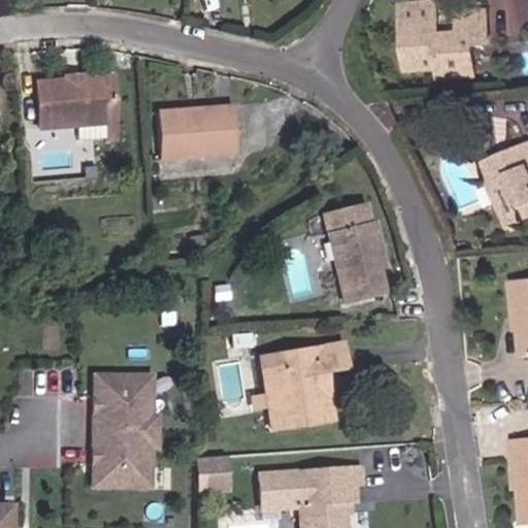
[(442,0),(403,0),(408,69),(440,67),(441,79),(482,77),(481,54),(498,54),(495,10),(460,10),(460,33),(447,32),(442,0)]
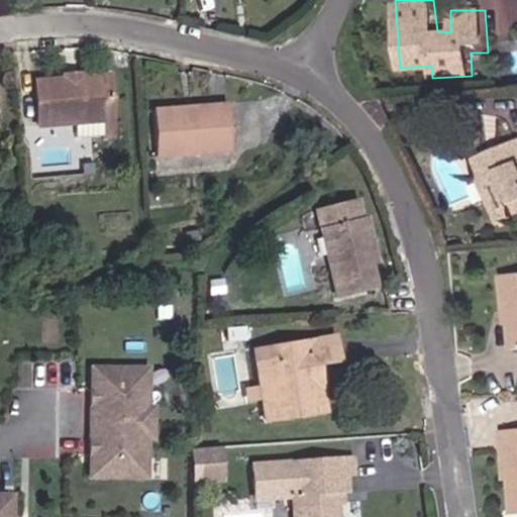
[(116,74),(37,77),(39,124),(117,121),(116,74)]
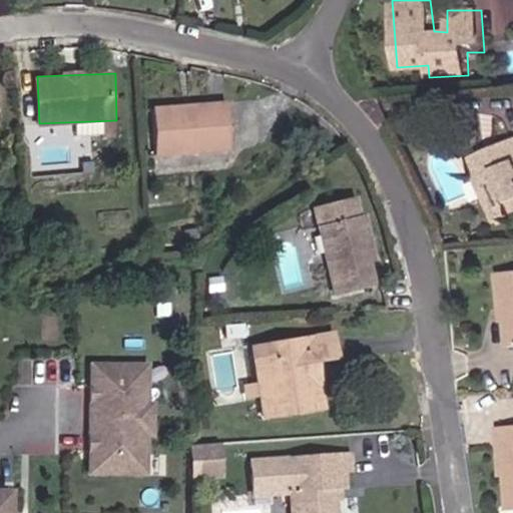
[(229,101),(155,106),(157,152),(235,148),(229,101)]
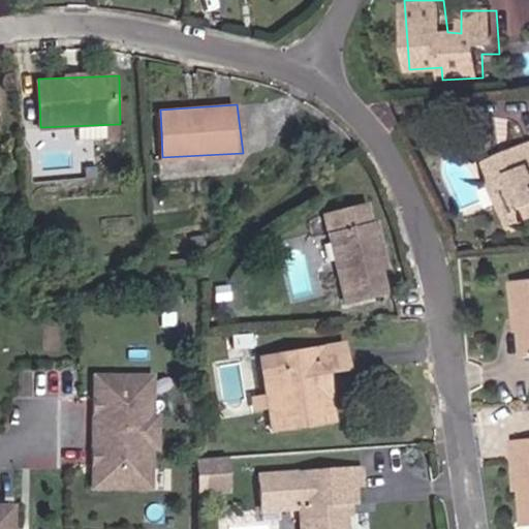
[(528,146),(496,160),(496,206),(503,204),(516,232),(528,225),(528,146)]
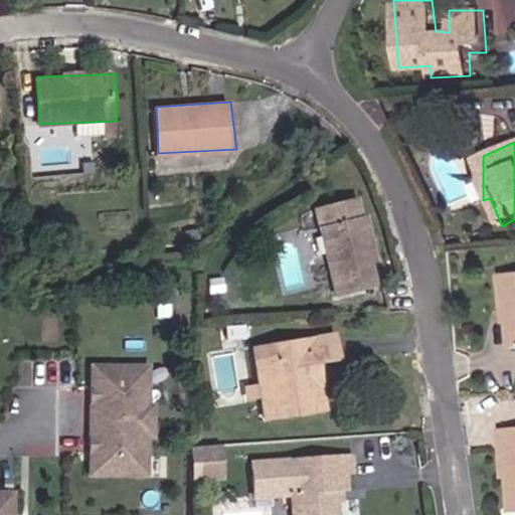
[(360,196),(313,207),(337,295),(382,286),(360,196)]
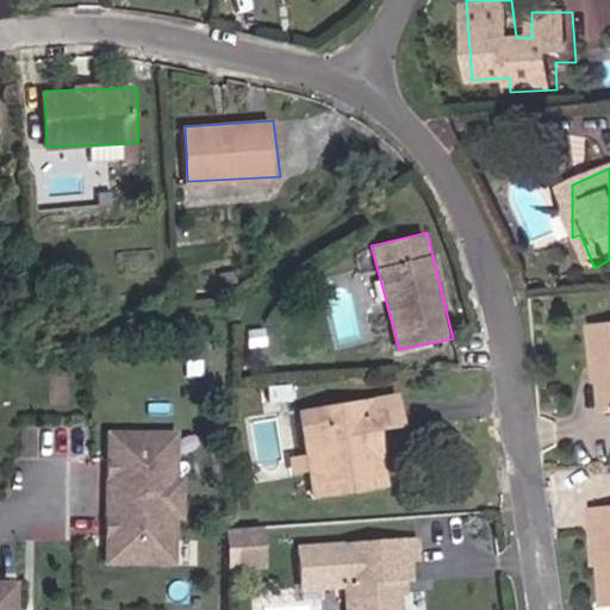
[(70,330),(92,329),(91,315),(70,316),(70,330)]
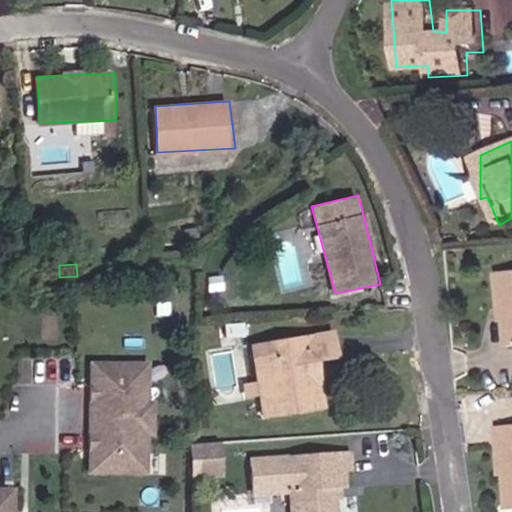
[(511,271),(503,271),(504,323),(510,323),(511,345),(511,271)]
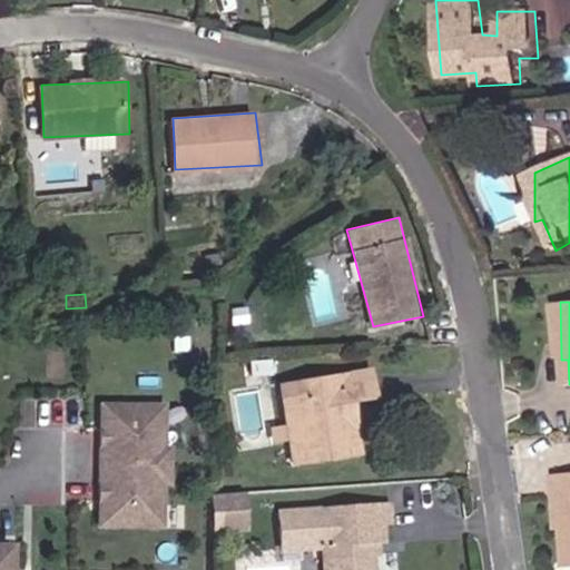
[(381,401),(374,366),(279,384),(294,465),(365,458),(359,404),(381,401)]
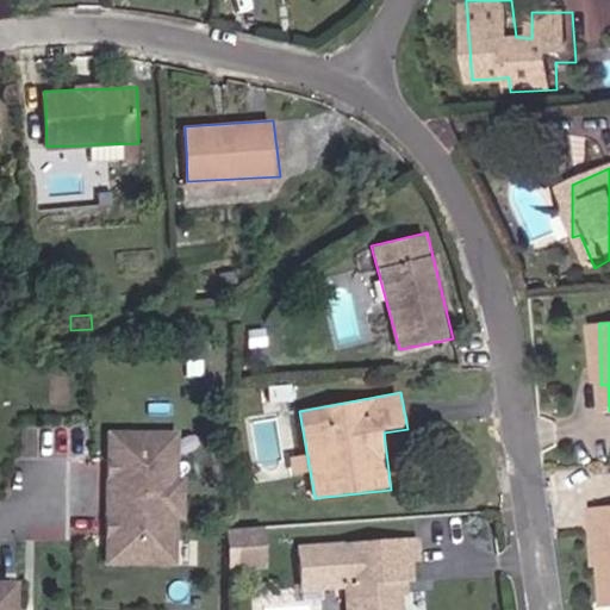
[(95,474),(95,450),(83,449),(83,474),(95,474)]
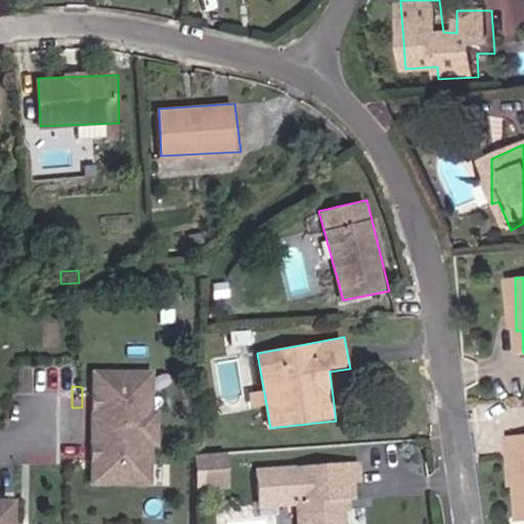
[(130,478),(130,408),(123,408),(123,387),(82,387),(82,407),(72,407),(72,426),(66,426),(66,460),(71,460),(71,478),(79,478),(78,498),(122,499),(122,478),(130,478)]
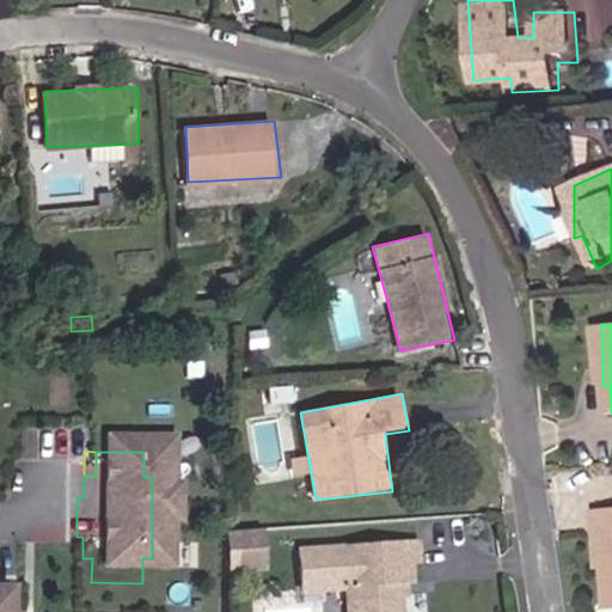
[(611,509),(597,510),(601,571),(609,571),(611,610),(611,609),(611,509)]
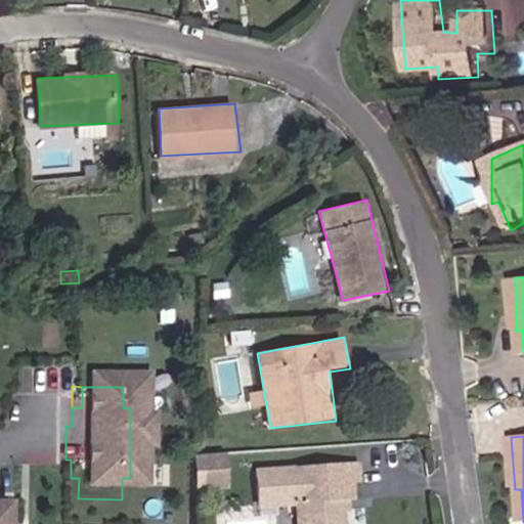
[(193,452),(193,487),(228,488),(228,452),(193,452)]
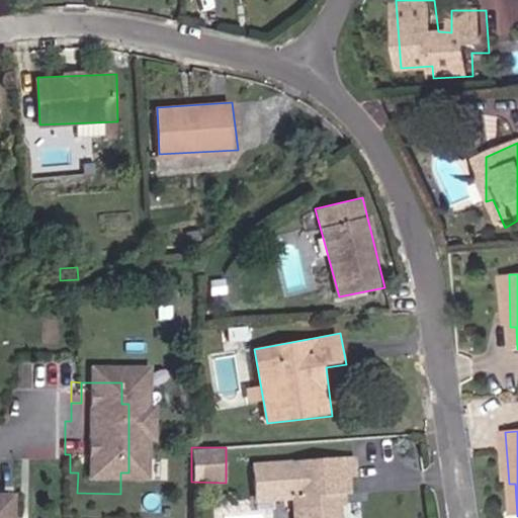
[(355,457),(253,464),(258,506),(296,502),(294,517),(344,517),(343,495),(351,494),(350,480),(359,481),(355,457)]
